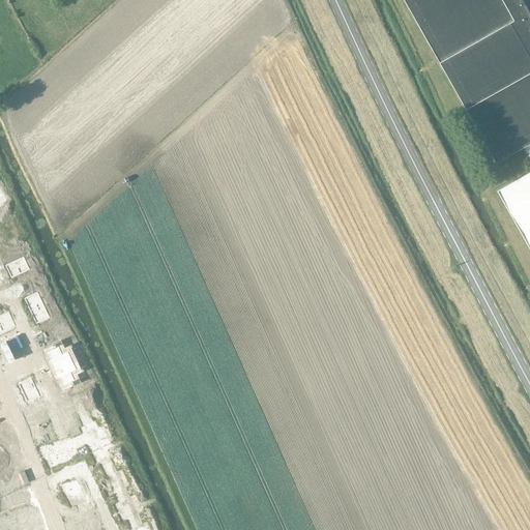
[(403,0),(495,163),(522,148),(529,162),(529,170),(496,189),(529,251),(529,15),(522,0),(403,0)]
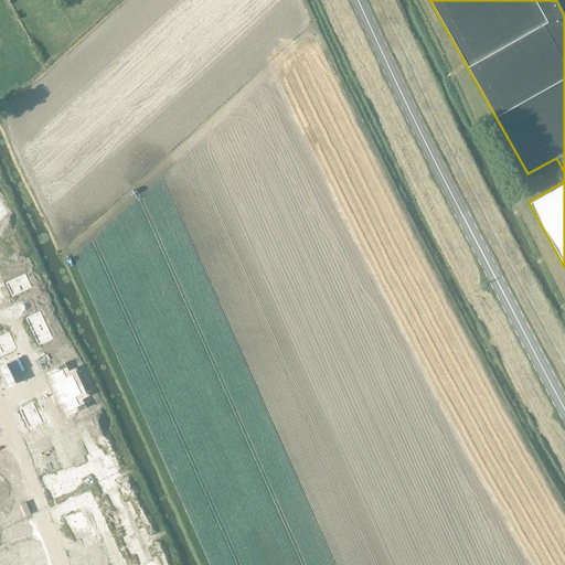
[(25,274),(6,284),(12,297),(31,288),(25,274)]
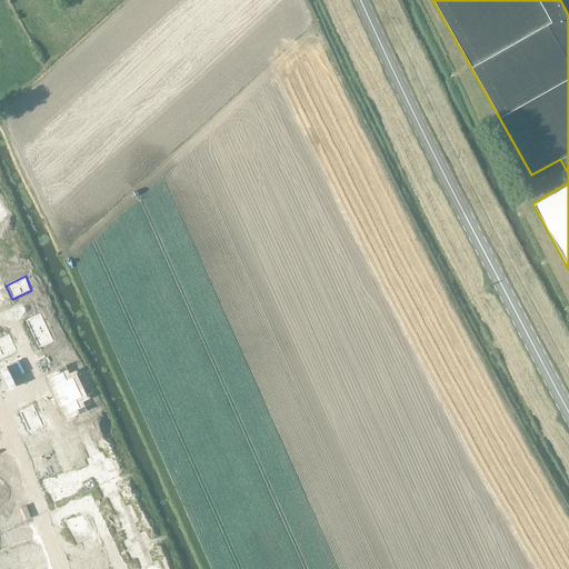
[(40,313),(26,321),(32,335),(47,328),(40,315),(41,315),(40,313)]
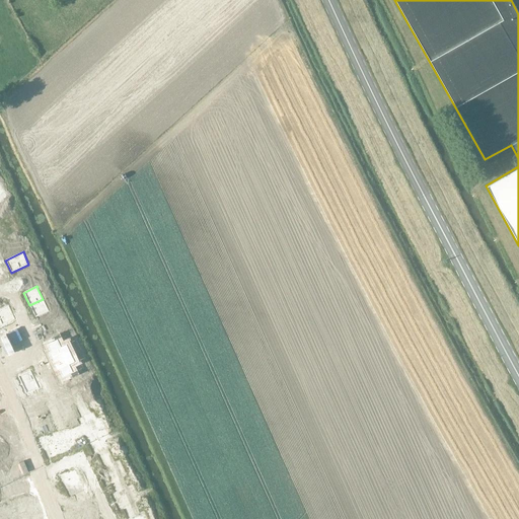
[(43,299),(29,305),(34,316),(35,317),(49,311),(48,310),(43,299)]
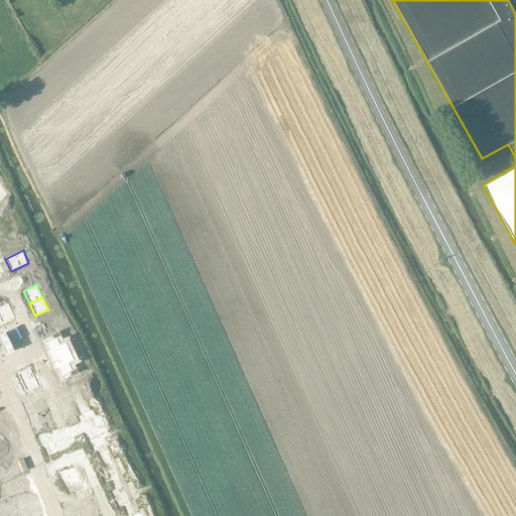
[(8,305),(0,308),(0,318),(2,324),(14,318),(14,317),(8,304),(7,304),(8,305)]
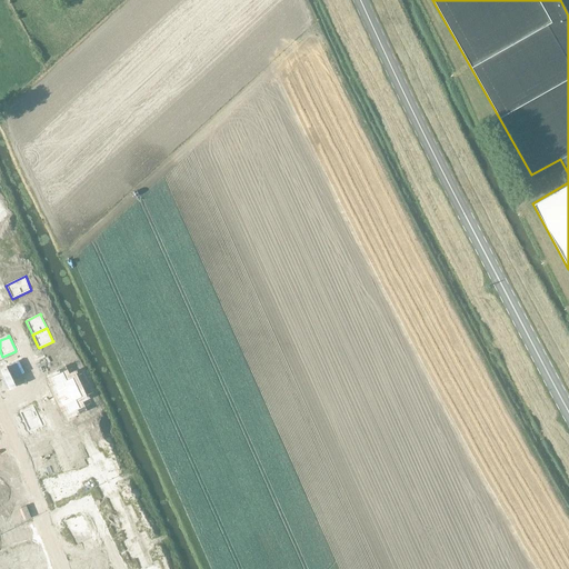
[(62,371),(51,377),(55,386),(52,387),(57,395),(56,395),(58,399),(62,407),(65,406),(68,413),(80,408),(76,400),(82,397),(72,377),(67,380),(62,371)]
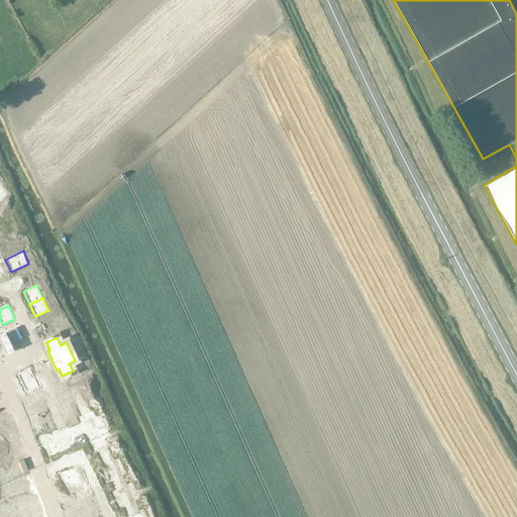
[(30,370),(17,375),(25,393),(38,387),(30,370)]
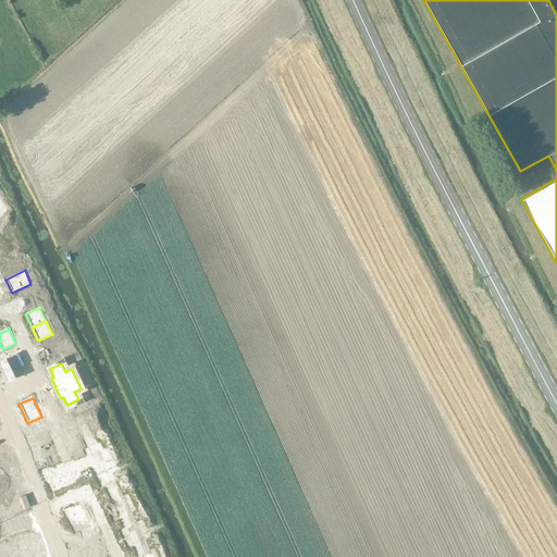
[(99,445),(87,450),(91,459),(89,460),(98,480),(100,479),(103,487),(115,481),(112,473),(118,470),(109,450),(102,454),(99,445)]
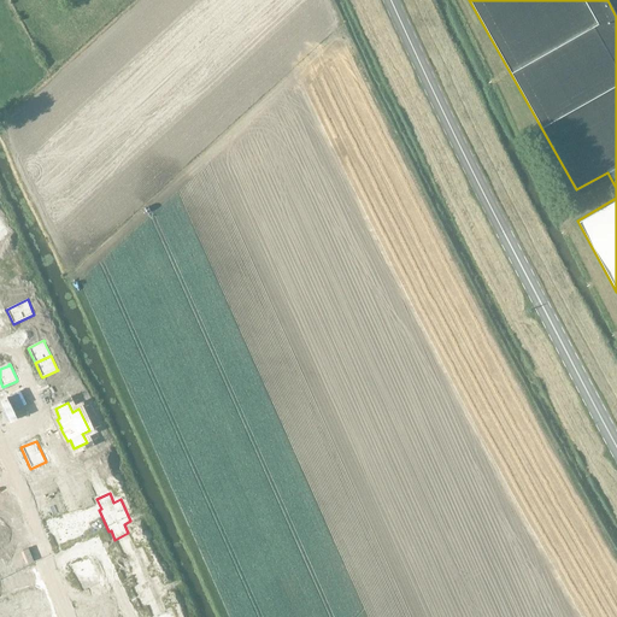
[(81,512),(64,519),(71,535),(88,528),(81,512)]
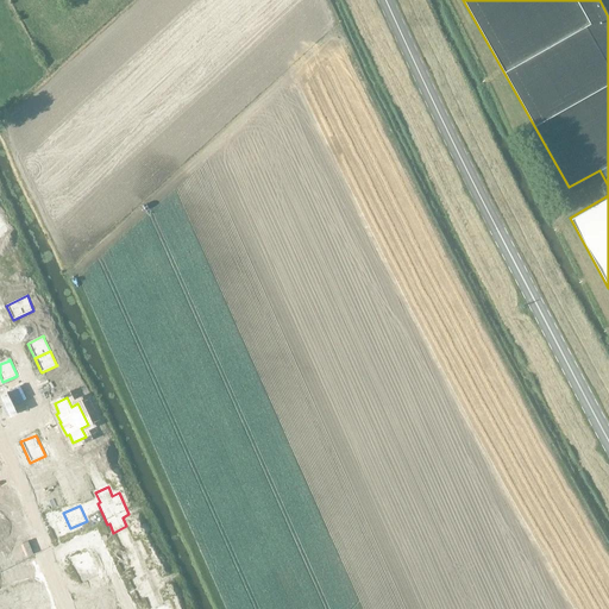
[(62,510),(48,518),(57,539),(73,532),(70,528),(63,513),(62,510)]
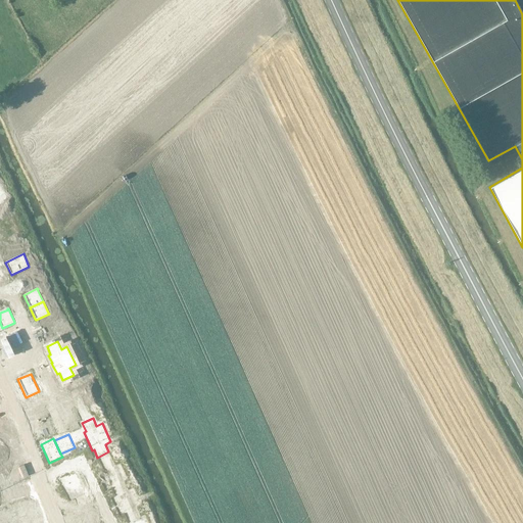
[(119,467),(100,476),(106,488),(125,479),(119,467)]
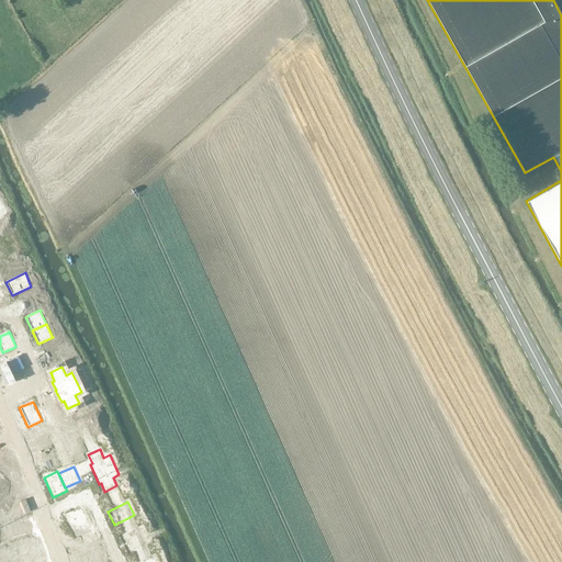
[(81,512),(68,517),(77,537),(90,530),(81,512)]
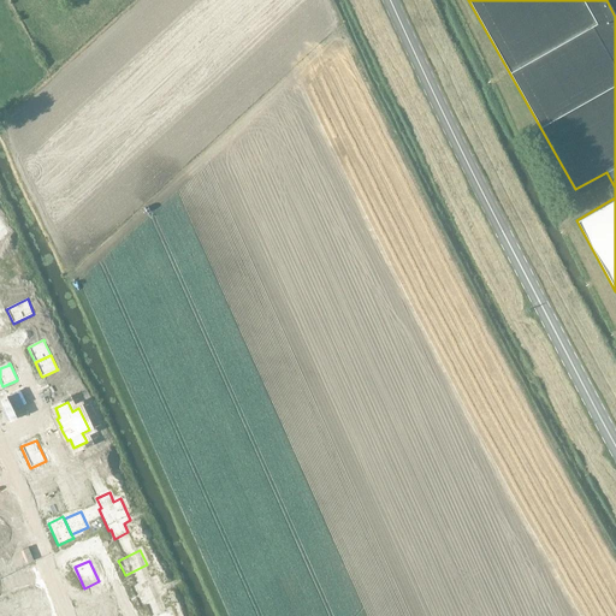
[(157,579),(135,590),(141,604),(164,593),(157,579)]
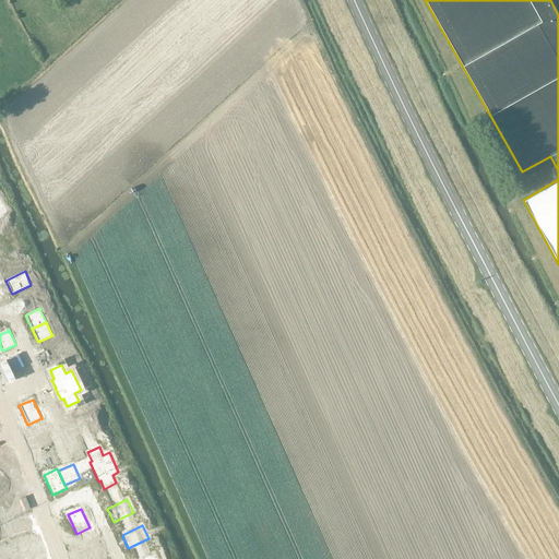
[(14,558),(8,545),(0,548),(0,558),(14,558)]
